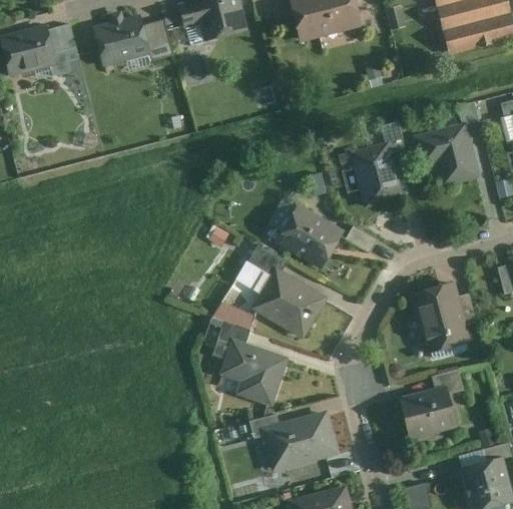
[(202,40),(248,28),(240,0),(187,0),(178,2),(184,27),(198,23),(202,40)]
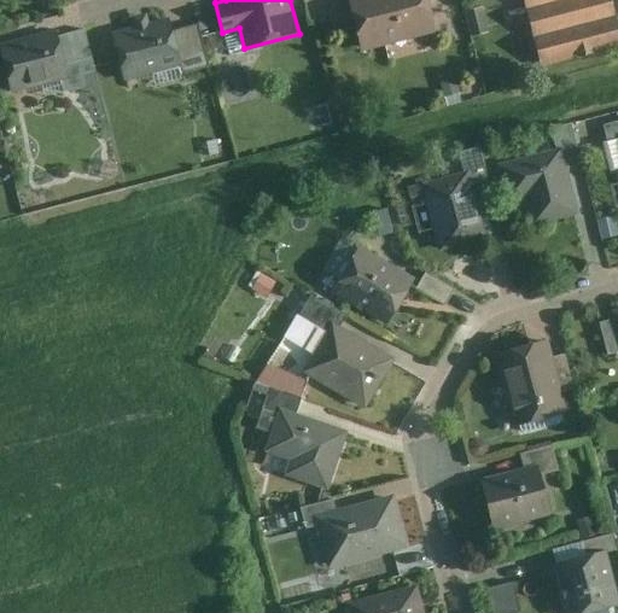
[(349,0),(361,48),(435,30),(426,0),(349,0)]
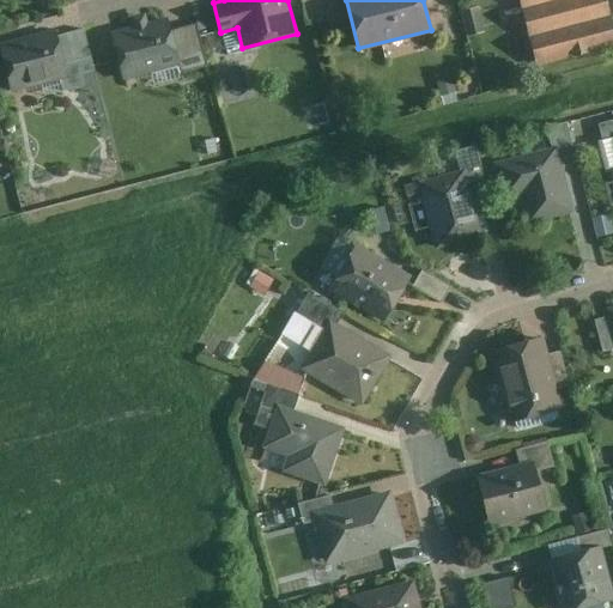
[(612,43),(612,22),(607,0),(519,0),(536,64),(612,43)]
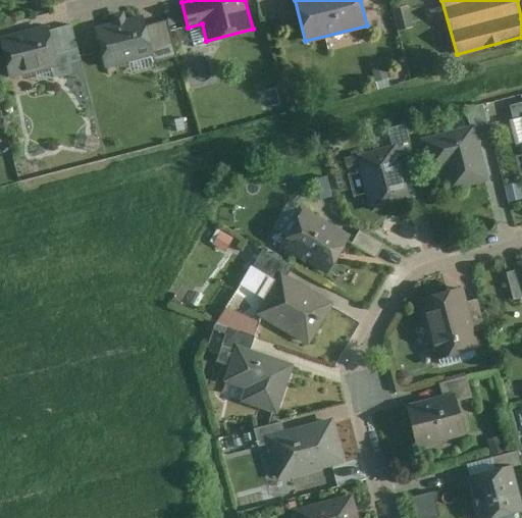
[(143,15),(94,29),(104,67),(153,54),(145,24),(143,15)]
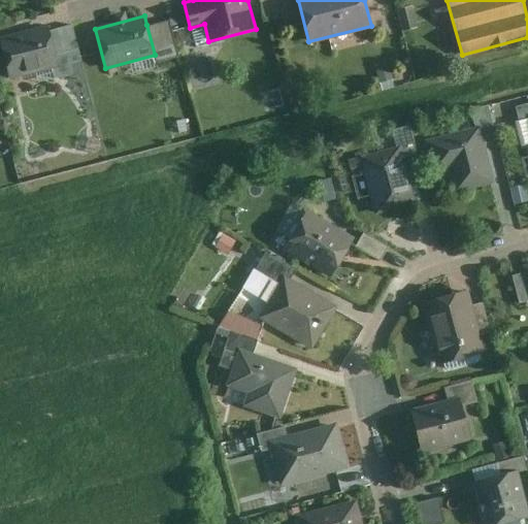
[(169,19),(146,25),(155,55),(157,60),(178,54),(169,19)]
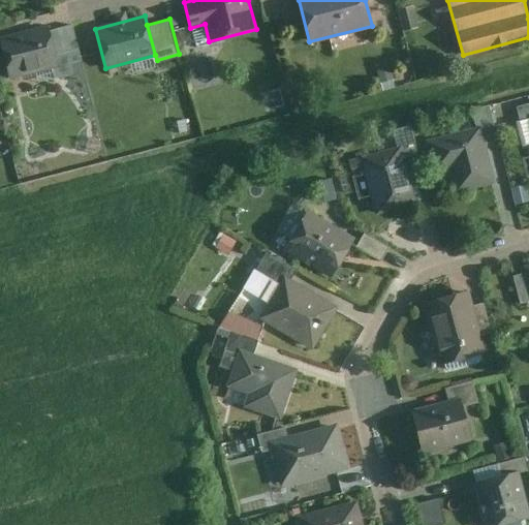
[(50,24),(0,35),(0,41),(8,79),(51,67),(54,76),(71,72),(69,63),(81,59),(71,23),(51,28),(50,24)]
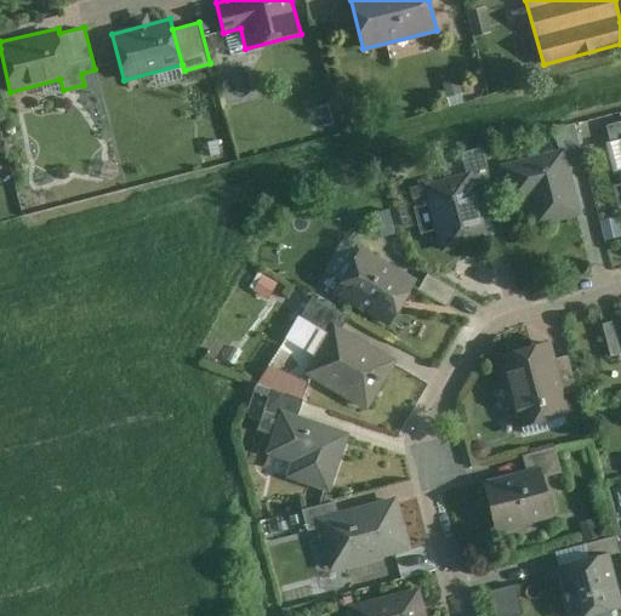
[(620,119),(608,124),(611,141),(620,138),(620,119)]
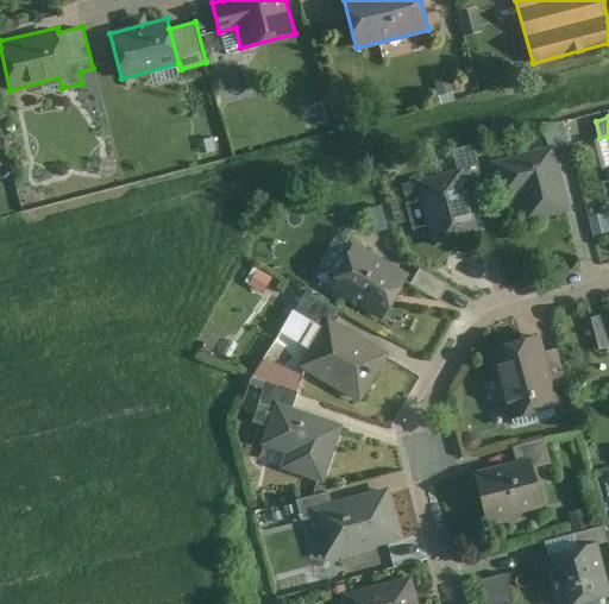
[(544,125),(548,145),(554,144),(557,155),(572,151),(564,119),(544,125)]
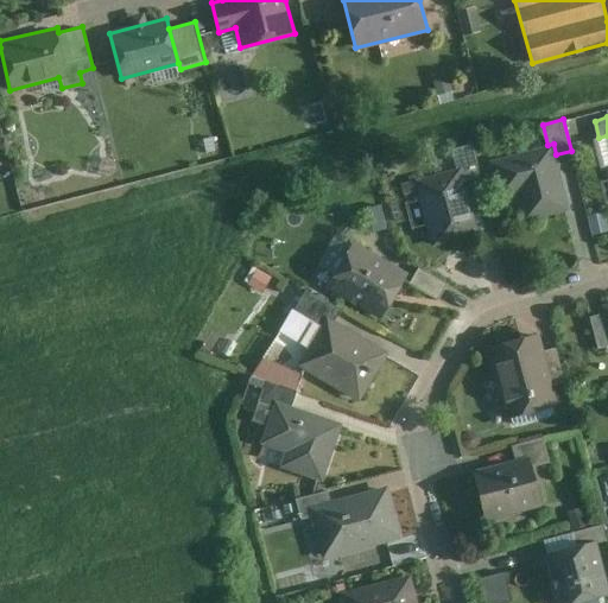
[(451,147),(457,166),(462,165),(466,178),(480,175),(472,143),(451,147)]
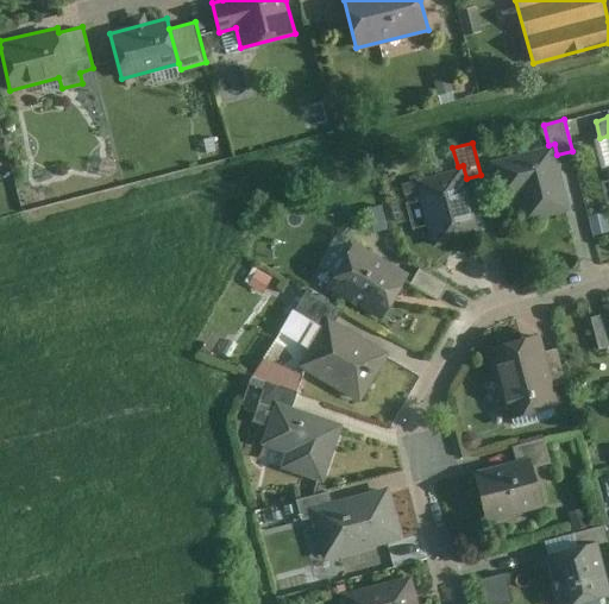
[(557,155),(554,144),(548,145),(490,158),(498,196),(518,193),(523,222),(571,211),(557,155)]
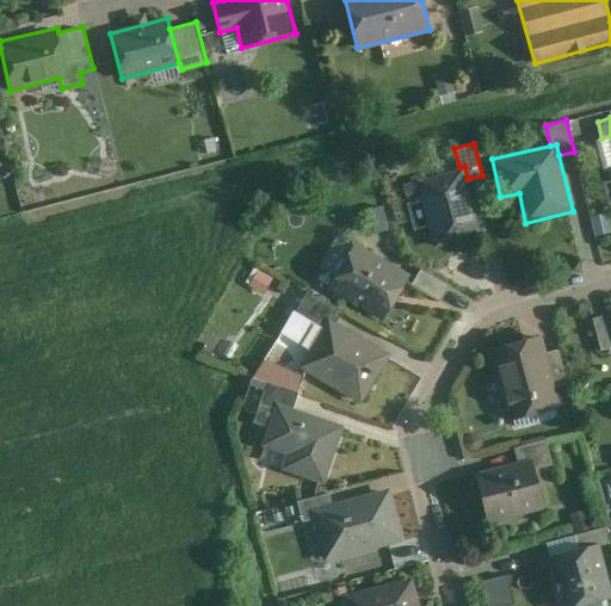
[(468,179),(464,166),(460,167),(417,178),(434,247),(482,235),(468,179)]
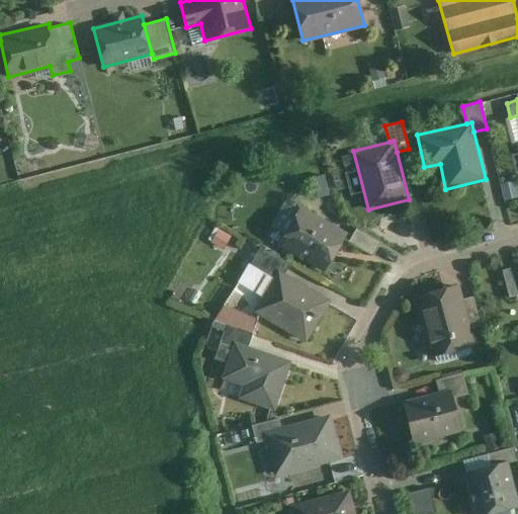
[(348,232),(300,204),(277,245),(325,272),(348,232)]
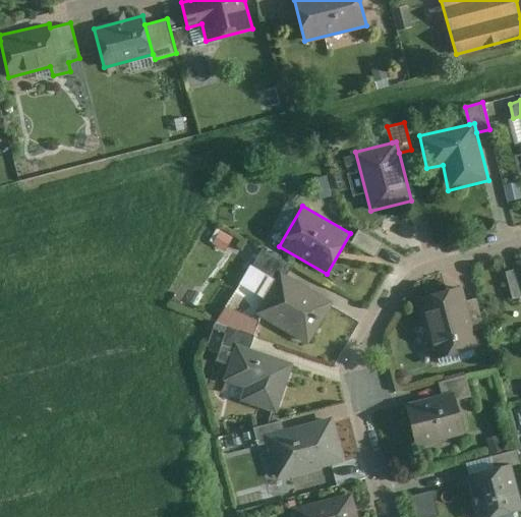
[(384,242),(359,228),(351,243),(374,256),(384,242)]
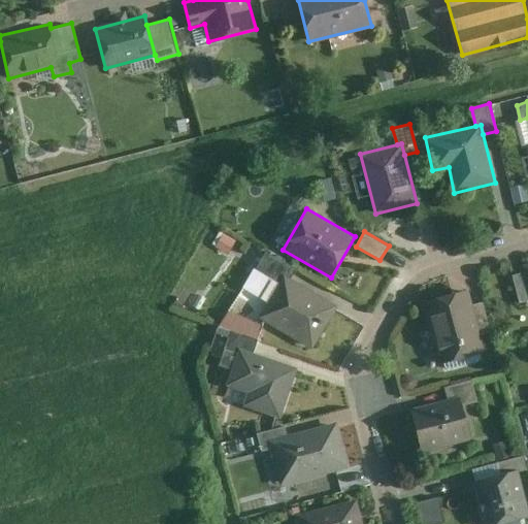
[(284,274),(291,279),(297,269),(266,251),(256,268),(278,282),(284,274)]
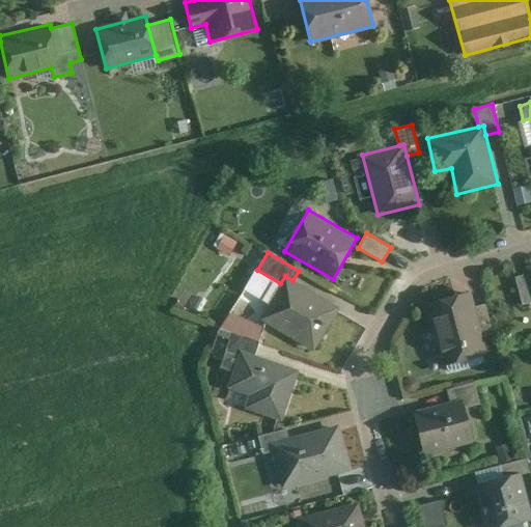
[(530,257),(521,260),(523,267),(530,297),(530,257)]
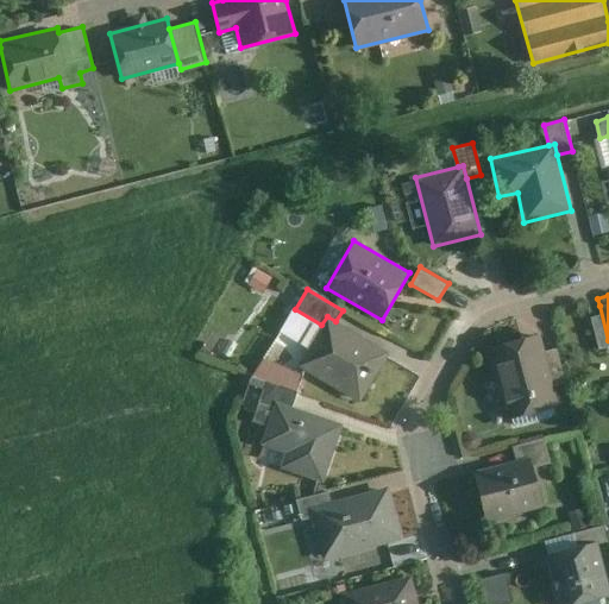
[(608,340),(600,306),(586,309),(595,344),(608,340)]
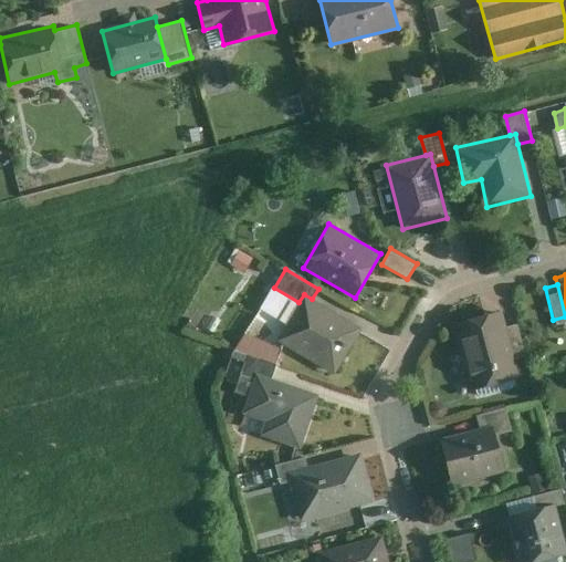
[(312,299),(304,294),(299,302),(275,341),(334,374),(362,328),(312,299)]
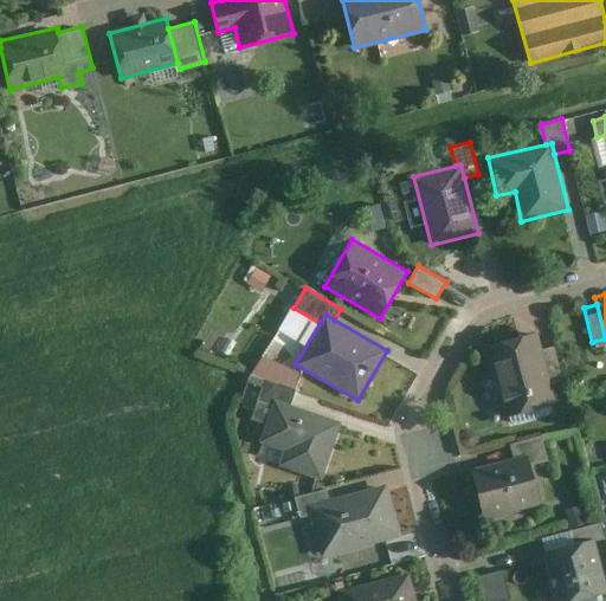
[(536,342),(532,324),(482,337),(502,409),(505,408),(513,415),(545,407),(547,402),(547,399),(552,396),(546,376),(536,342)]
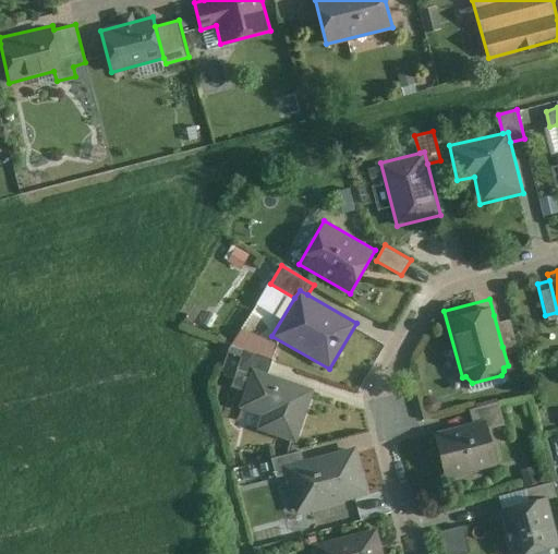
[(508,312),(494,315),(502,347),(517,342),(508,312)]
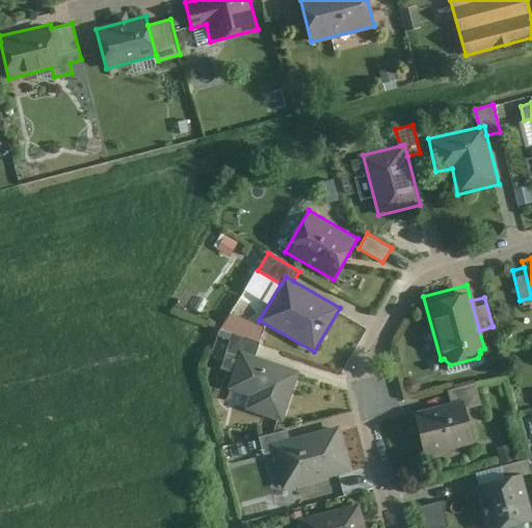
[(231,313),(219,330),(258,342),(263,326),(231,313)]
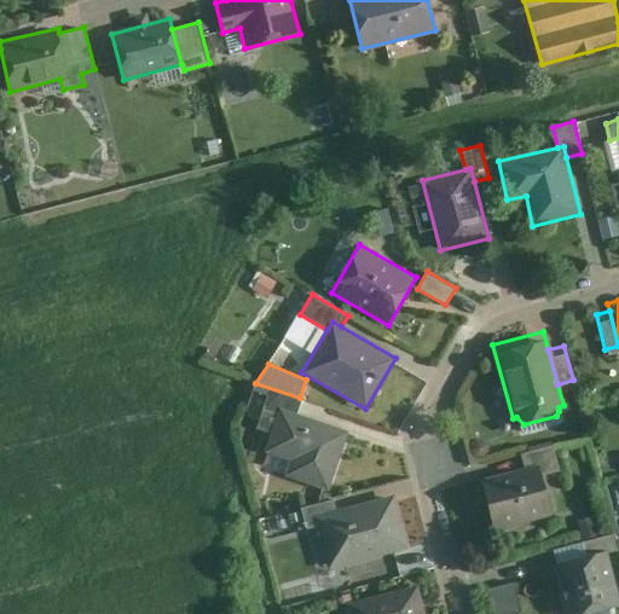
[(279,407),(295,413),(300,398),(255,383),(253,389),(267,394),(256,428),(271,433),(279,407)]
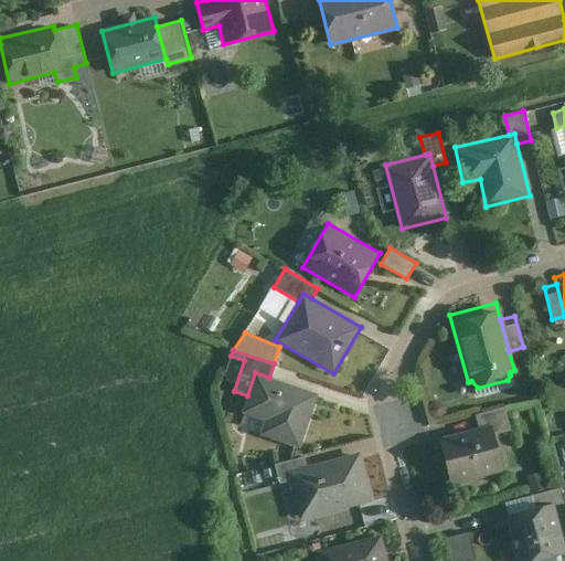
[(269,378),(255,372),(247,395),(242,413),(264,421),(259,434),(300,448),(319,394),(269,378)]
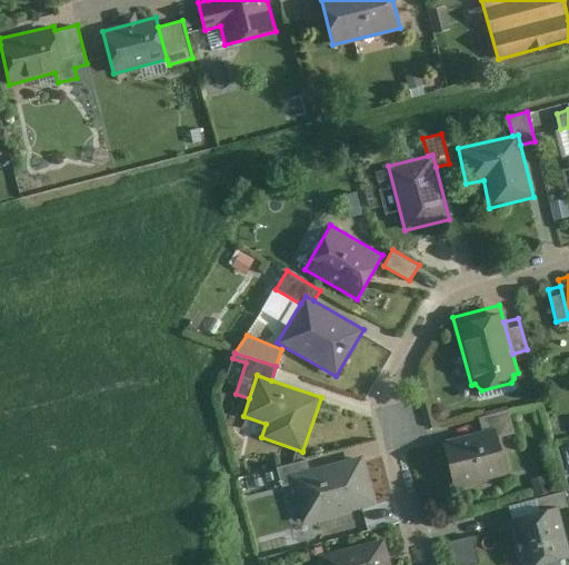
[(475,413),(479,426),(491,423),(507,418),(502,405),(475,413)]
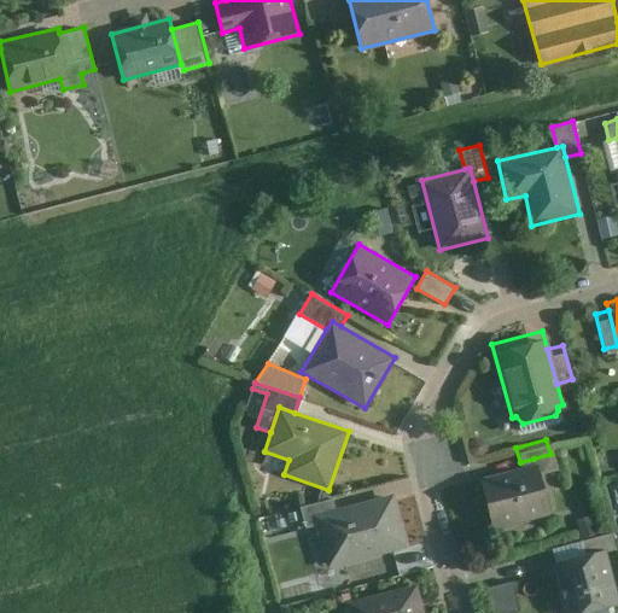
[(547,505),(534,459),(520,462),(473,474),(487,520),(547,505)]
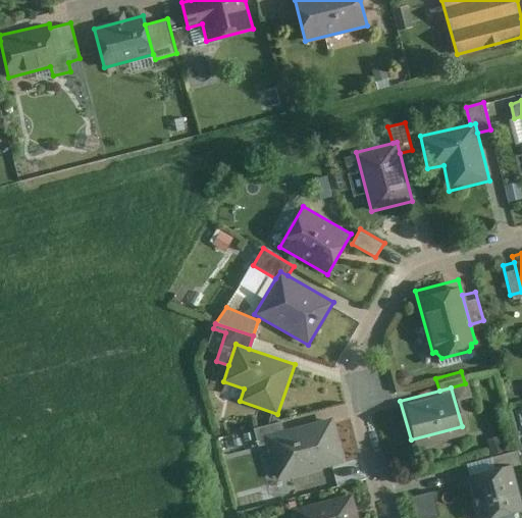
[(278,423),(259,428),(262,437),(271,474),(338,456),(327,410),(278,423)]
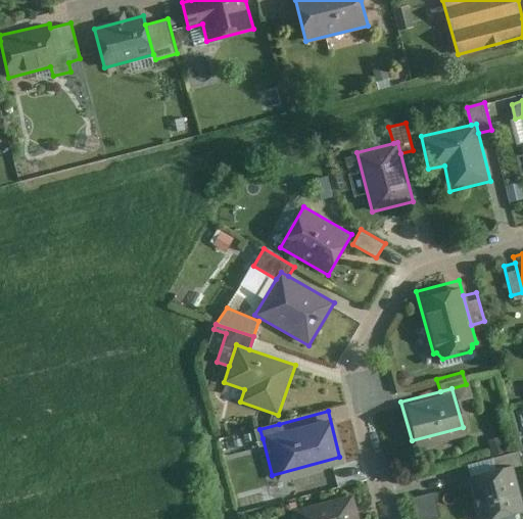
[(259,429),(279,424),(277,416),(248,422),(253,440),(263,438),(259,429)]
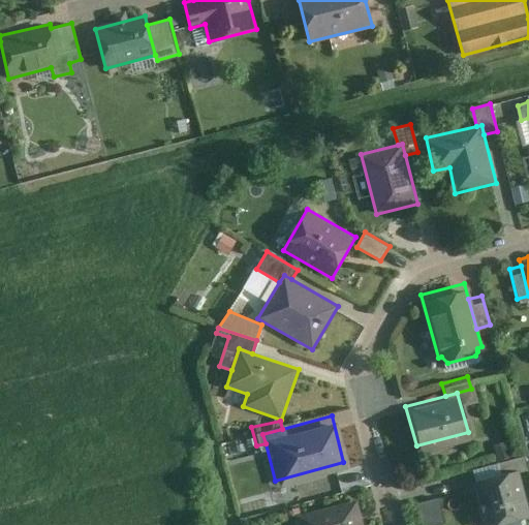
[(490,469),(514,464),(524,461),(521,449),(487,457),(490,469)]
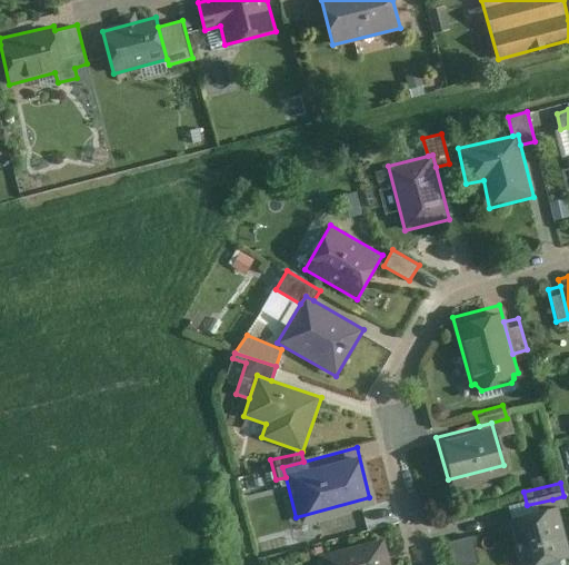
[(567,552),(552,499),(527,505),(506,511),(520,564),(527,563),(528,564),(560,564),(562,559),(561,553),(567,552)]
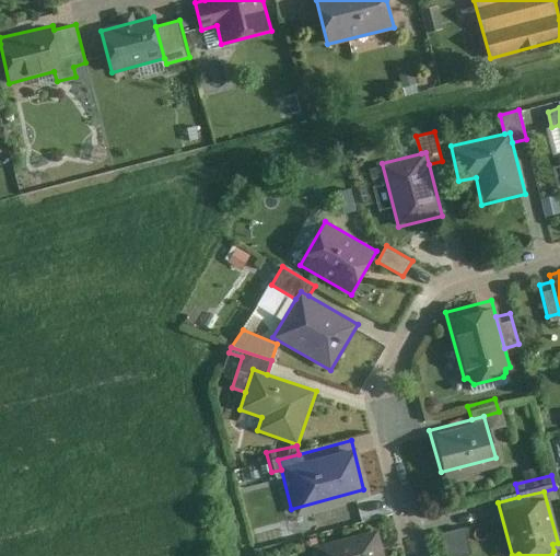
[(468,549),(462,521),(438,528),(445,555),(468,549)]
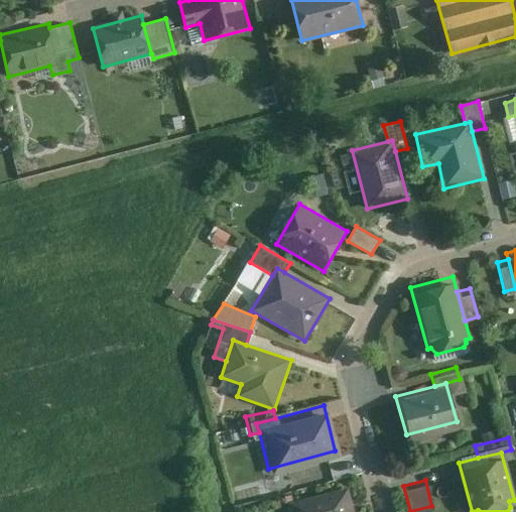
[(352,511),(344,481),(284,497),(287,511),(352,511)]
